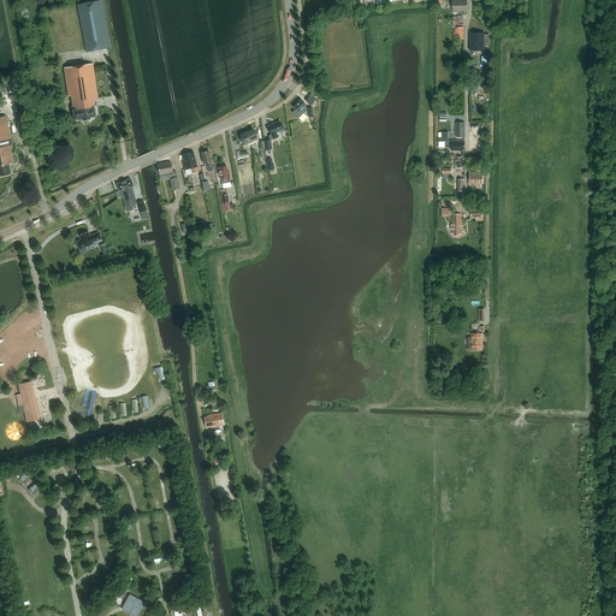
[(101,0),(83,4),(78,5),(87,52),(110,48),(101,0)]
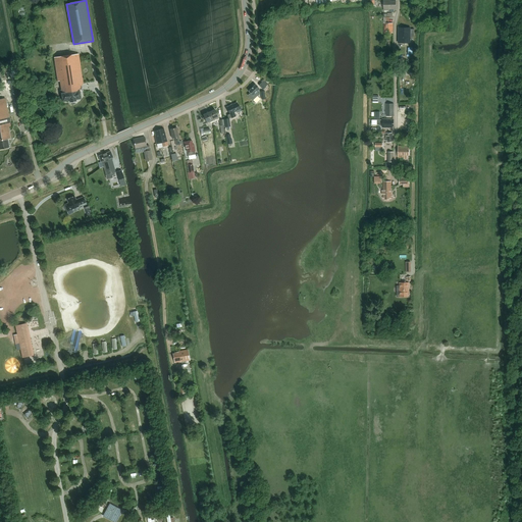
[(393,9),(395,9),(395,1),(394,1),(393,0),(383,0),(383,10),(389,10),(389,12),(393,12),(393,9)]
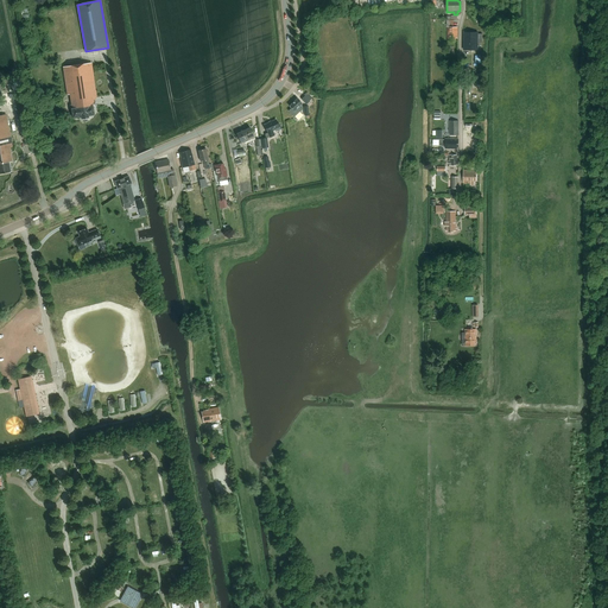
[(457,26),(454,26),(454,20),(447,20),(447,26),(448,26),(448,40),(455,40),(455,38),(457,38),(457,26)]
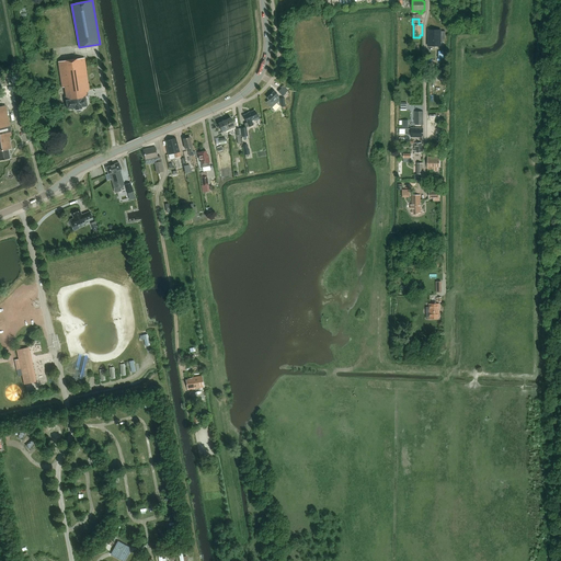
[(427,32),(427,45),(441,45),(441,39),(445,39),(445,32),(441,32),(438,32),(438,29),(431,30),(431,32),(427,32)]
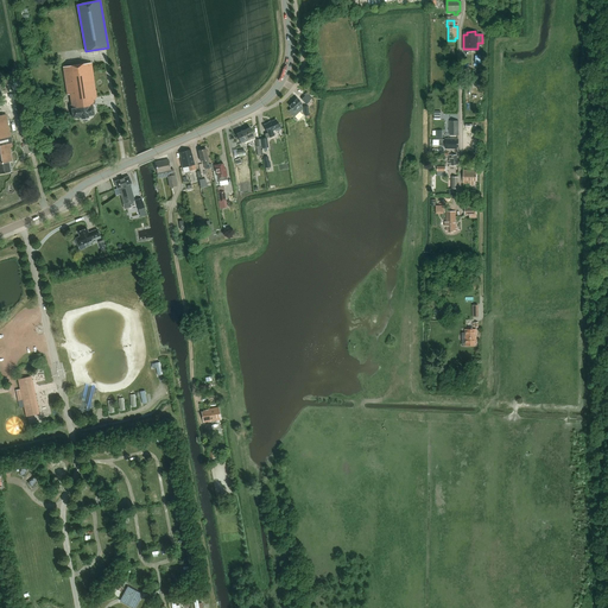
[(94,100),(96,97),(92,63),(63,67),(68,95),(70,95),(73,108),(71,108),(73,118),(81,116),(82,119),(83,121),(87,121),(88,119),(88,115),(94,115),(93,106),(94,106),(94,100)]
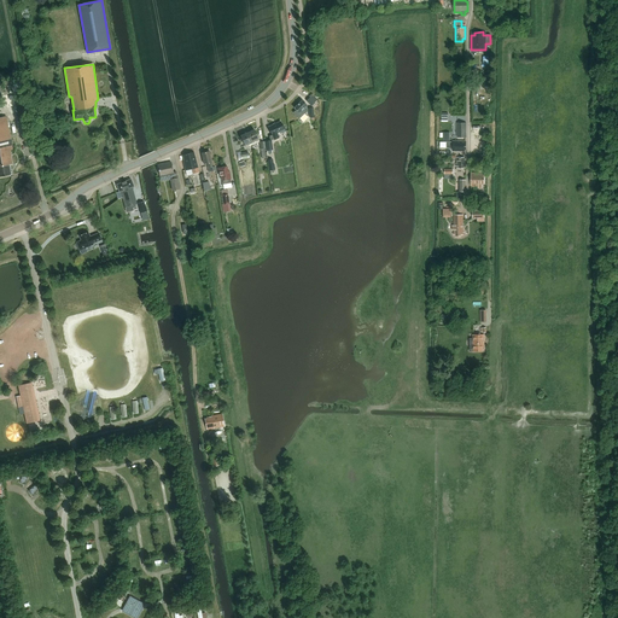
[(309,98),(305,100),(312,106),(315,103),(314,103),(316,100),(312,95),(309,98)]
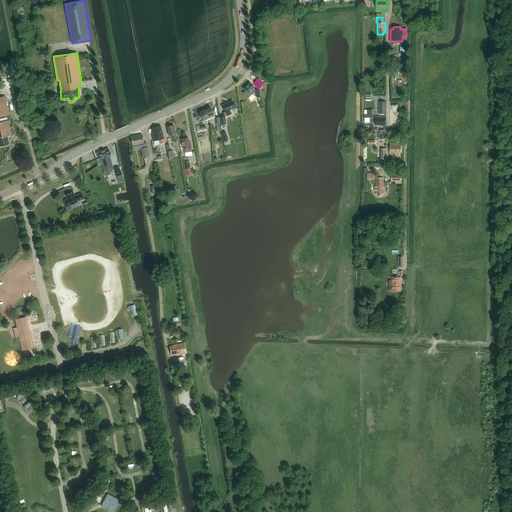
[(243,89),(245,91),(243,93),(248,98),(254,92),(254,90),(253,89),(254,87),(250,83),(243,89)]
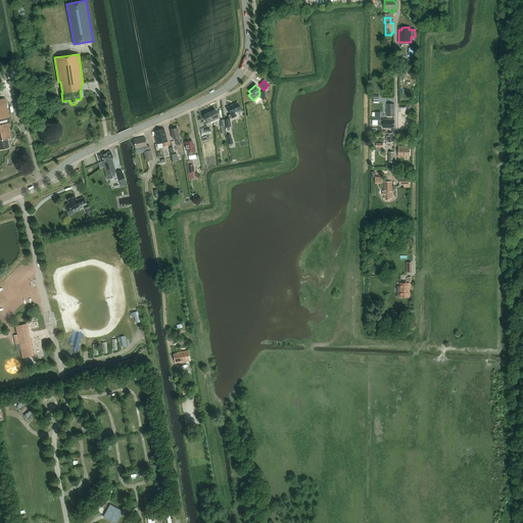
[(7,140),(10,139),(8,128),(10,127),(5,98),(0,99),(0,149),(9,147),(7,140)]
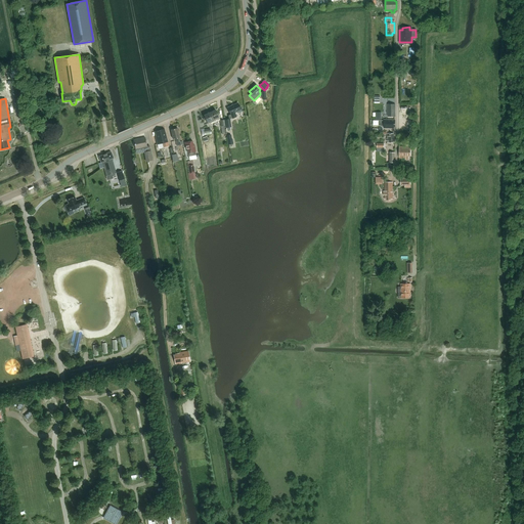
[(227,107),(232,119),(236,117),(235,113),(237,112),(237,113),(243,111),(241,106),(239,107),(237,102),(227,107)]
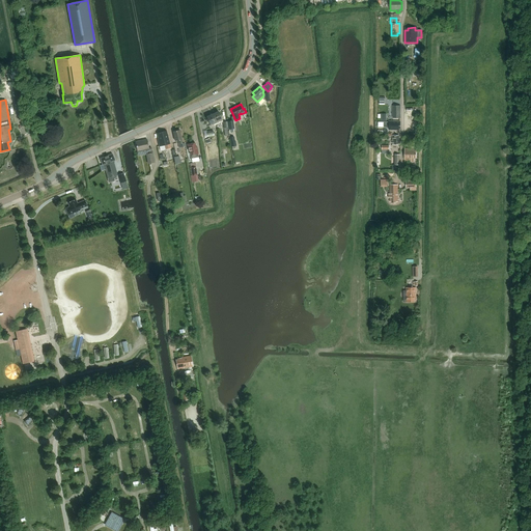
[(223,121),(222,120),(218,111),(213,114),(216,122),(217,123),(223,121)]
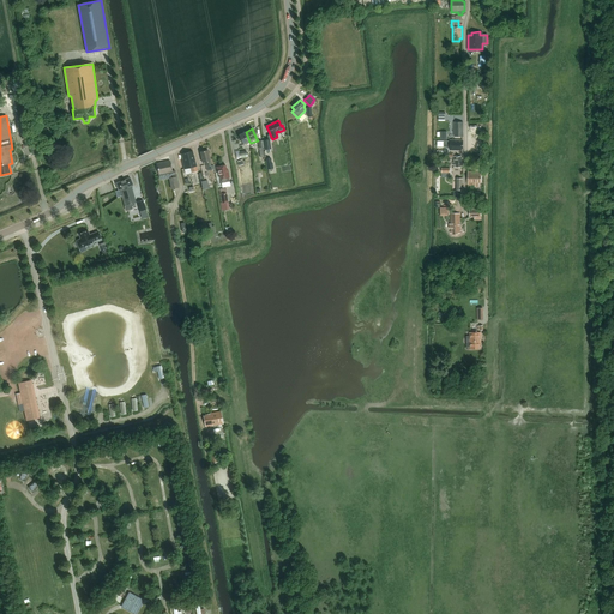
[(251,143),(250,142),(246,132),(239,134),(239,136),(236,136),(239,140),(241,139),(244,145),(247,143),(247,145),(251,144),(251,143)]
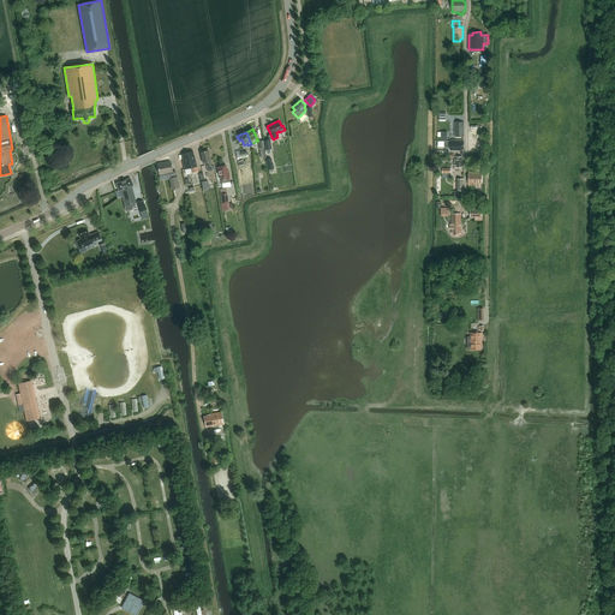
[(207,167),(212,166),(210,161),(208,150),(201,153),(203,163),(206,162),(207,167)]
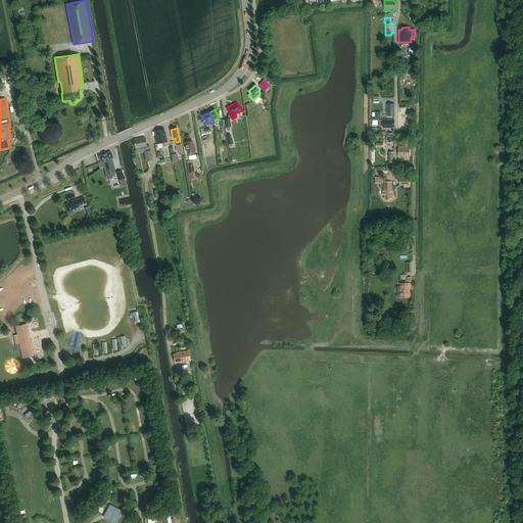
[(164,146),(169,145),(164,129),(154,132),(155,136),(155,137),(157,144),(163,143),(164,146)]
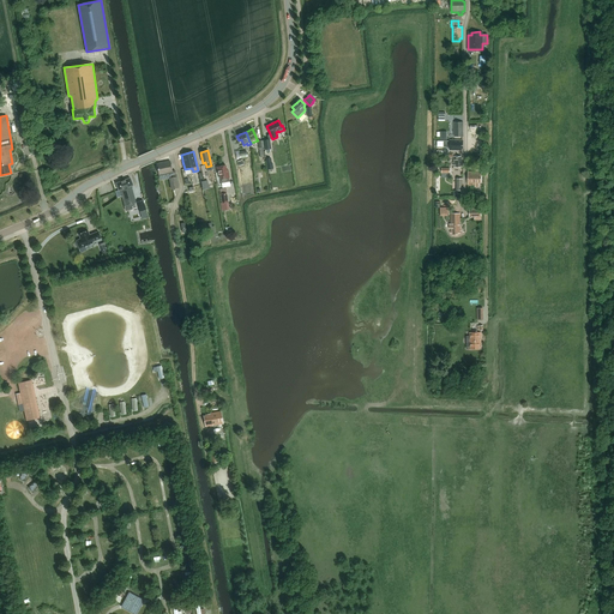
[(453,156),(453,164),(455,164),(455,167),(463,167),(463,158),(462,158),(462,156),(453,156)]
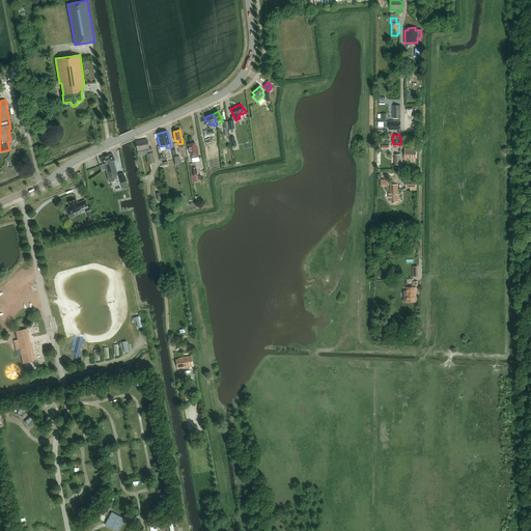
[(138,143),(136,143),(137,148),(138,148),(139,150),(143,150),(143,149),(146,148),(148,148),(147,140),(137,141),(138,143)]
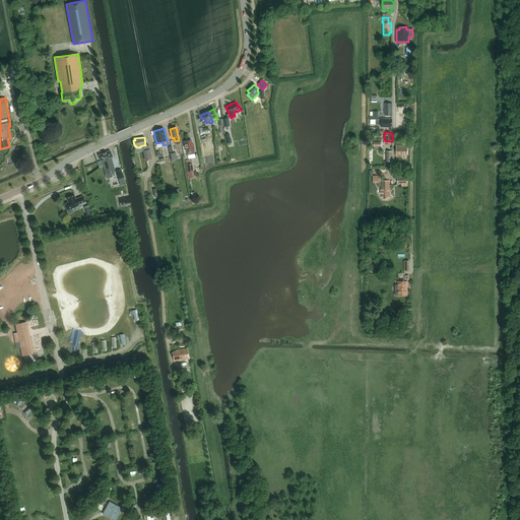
[(193,143),(192,144),(191,140),(183,141),(185,148),(186,147),(187,151),(188,155),(195,154),(193,143)]
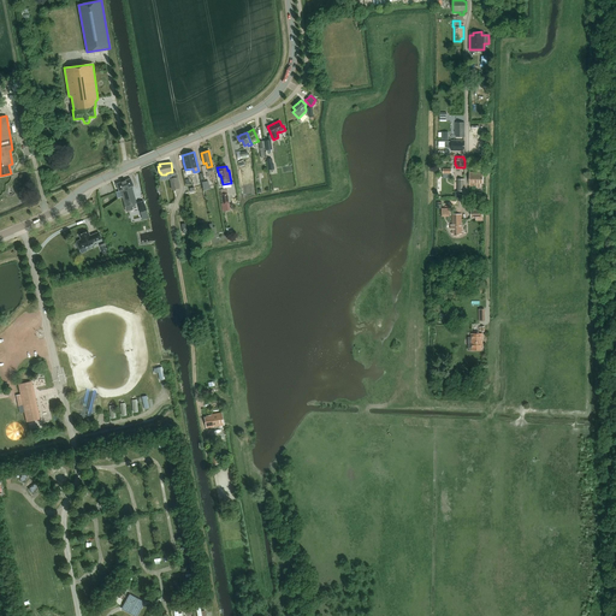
[(483,175),(480,175),(480,172),(469,172),(469,185),(477,185),(477,188),(480,188),(480,185),(481,183),(483,183),(483,175)]
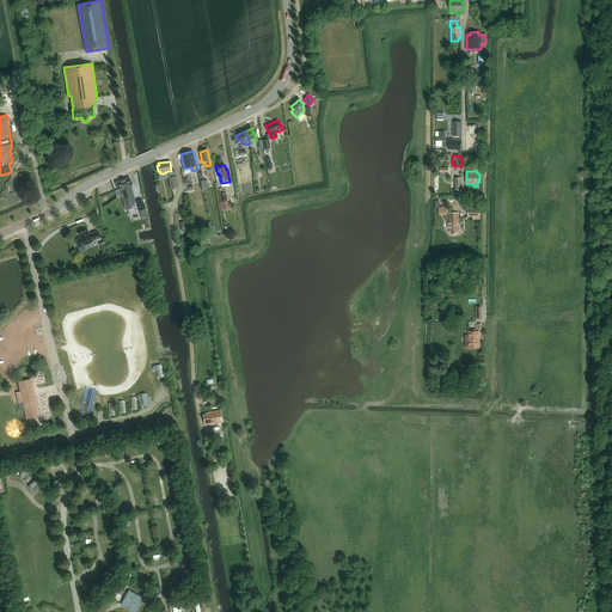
[(136,202),(130,185),(132,184),(129,177),(116,183),(117,190),(120,189),(124,206),(136,202)]
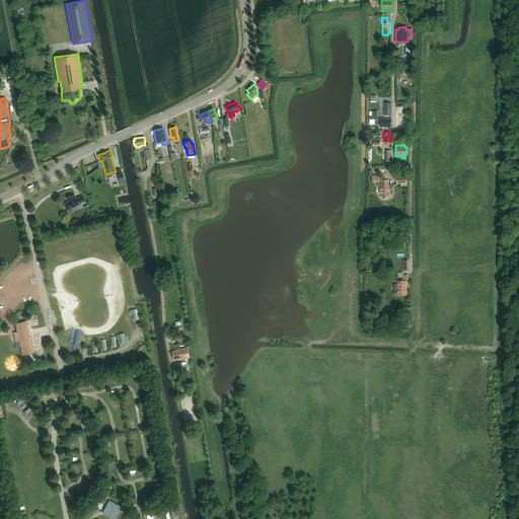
[(67,198),(68,202),(64,203),(67,210),(71,208),(78,205),(78,204),(85,201),(83,196),(75,199),(74,195),(67,198)]
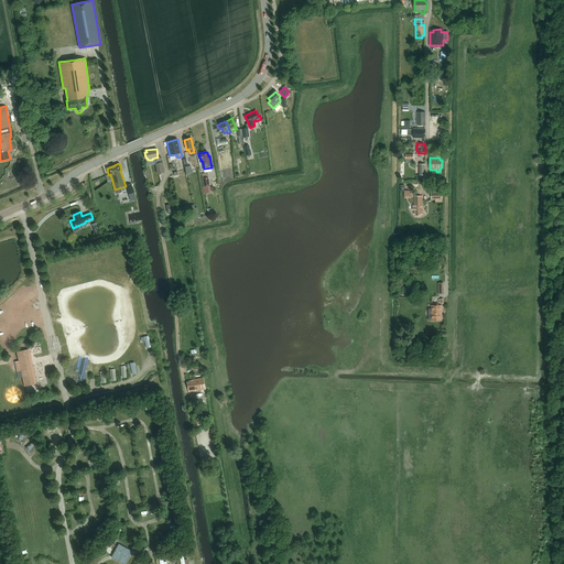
[(440,318),(441,318),(441,305),(431,305),(432,322),(440,321),(440,318)]
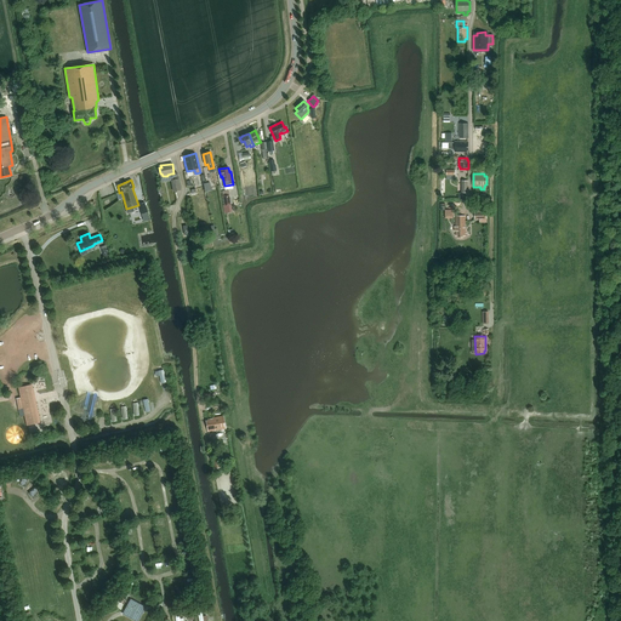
[(30,386),(21,388),(29,425),(38,422),(30,386)]
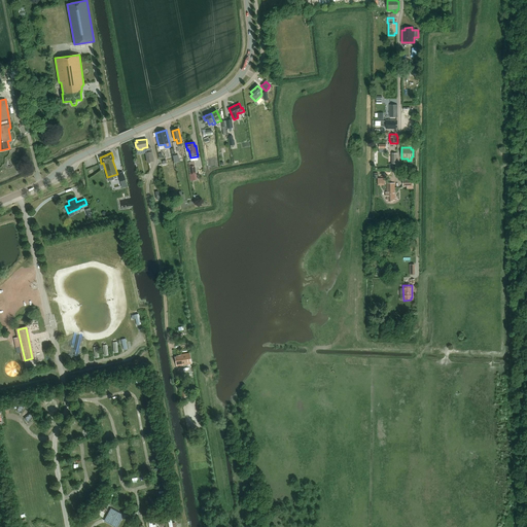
[(176,366),(191,364),(189,353),(180,355),(180,356),(175,357),(176,366)]
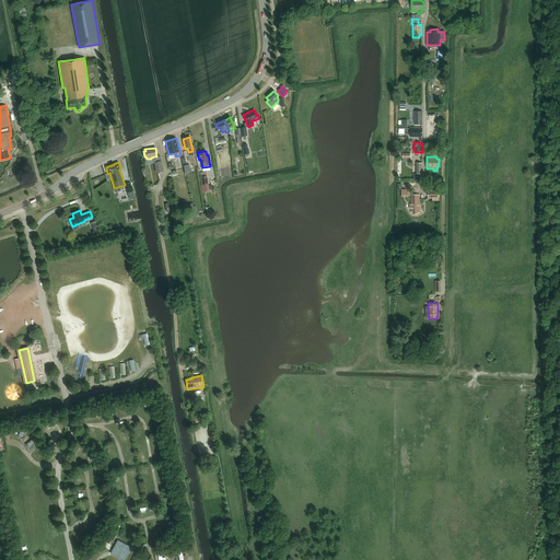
[(21,429),(18,436),(23,439),(26,431),(21,429)]
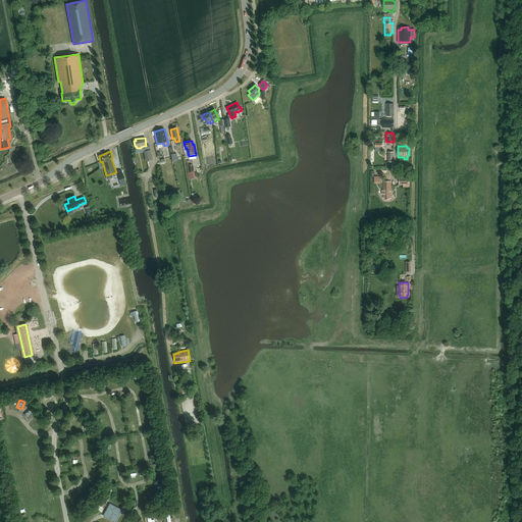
[(51,403),(46,406),(49,412),(54,409),(51,403)]
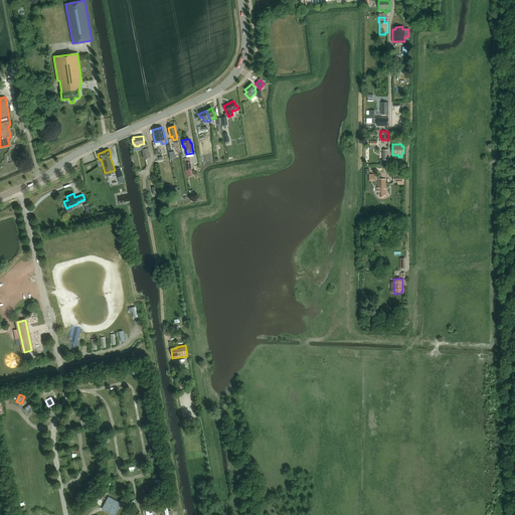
[(30,403),(23,408),(27,413),(33,408),(30,403)]
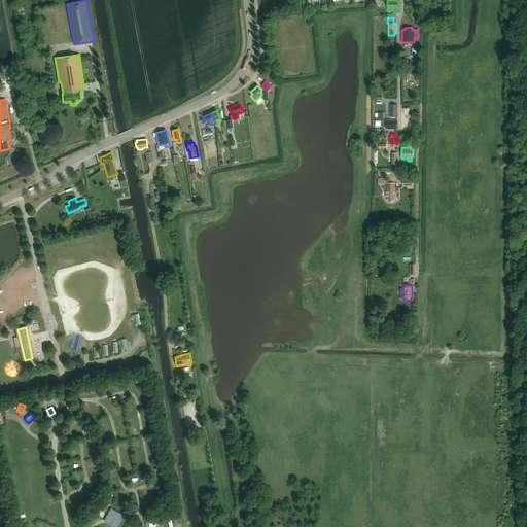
[(116,526),(123,516),(111,510),(105,521),(116,526)]
